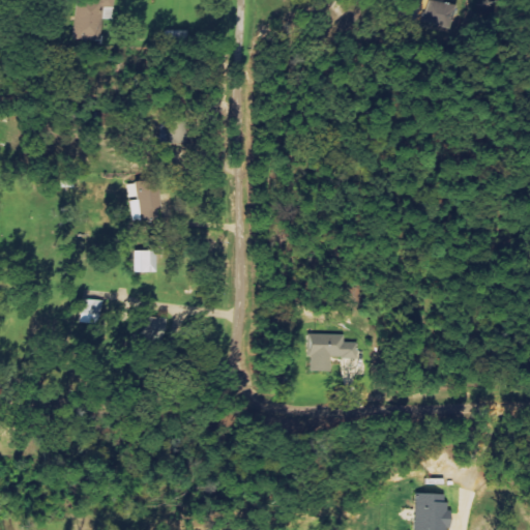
[(76,1),(75,38),(101,39),(102,2),(76,1)]
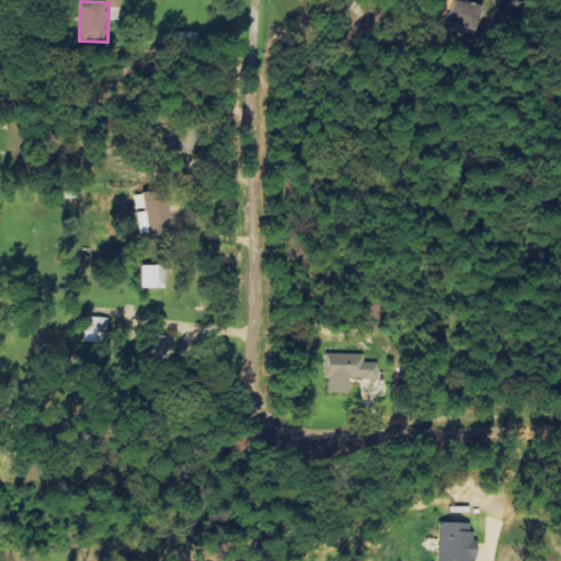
[(457,23),(487,25),(488,2),(458,1),(457,23)]
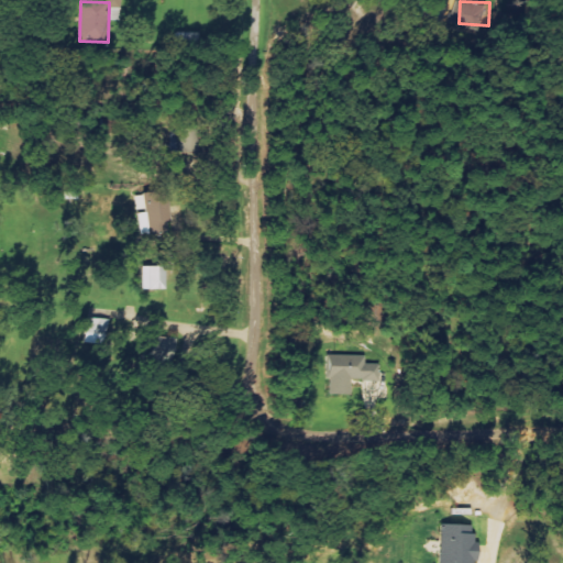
[(144,191),(148,234),(173,231),(168,198),(165,198),(163,189),(144,191)]
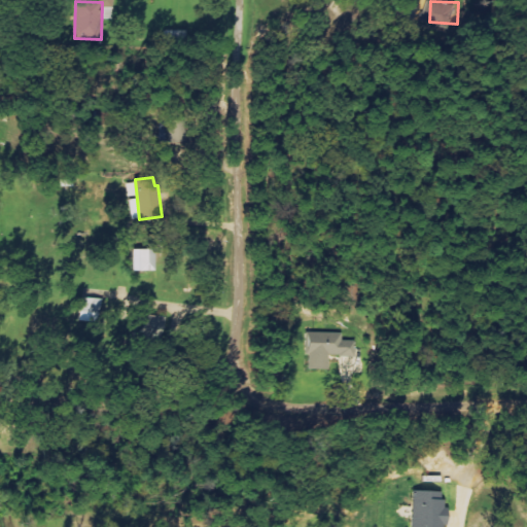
[(140,270),(156,270),(155,248),(139,248),(140,270)]
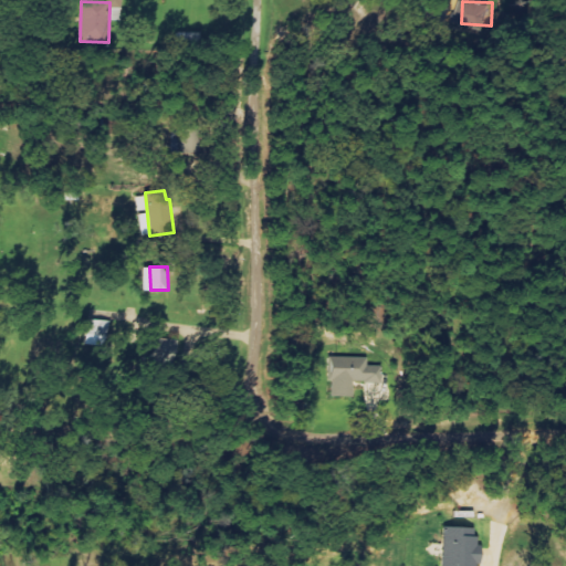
[(113,344),(113,320),(92,318),(91,343),(113,344)]
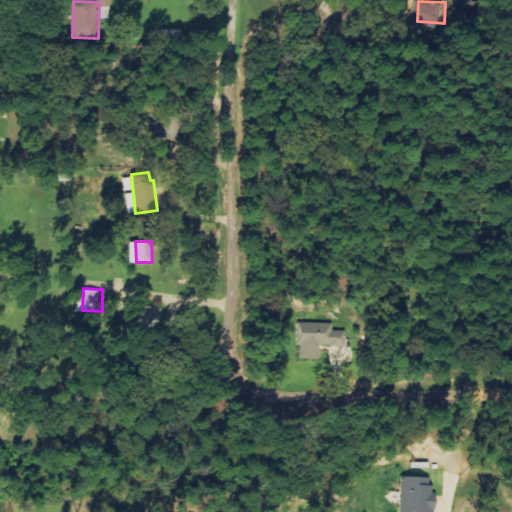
[(161,331),(167,309),(142,302),(136,324),(161,331)]
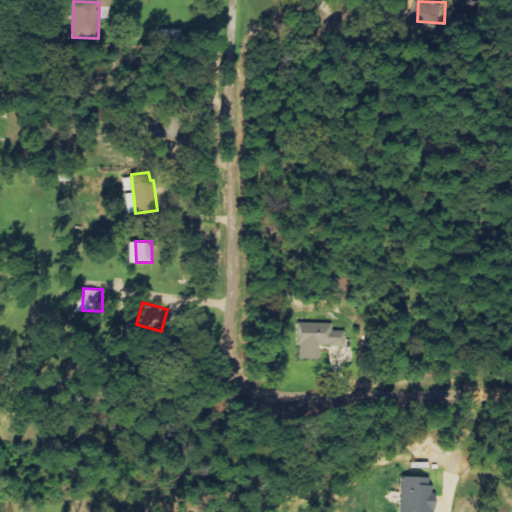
[(333,322),(298,322),(298,357),(318,357),(318,345),(345,346),(346,329),(333,329),(333,322)]
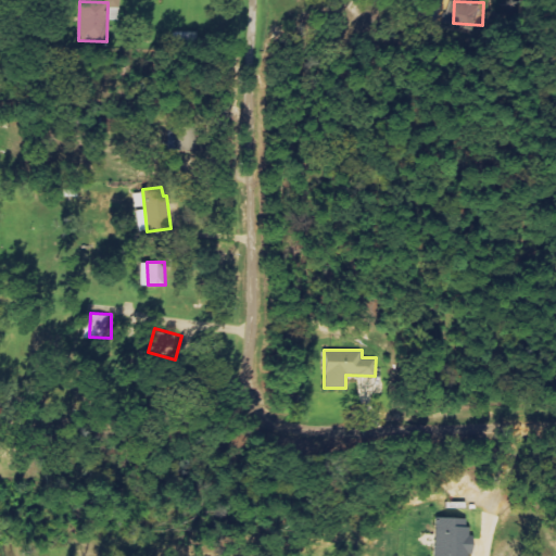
[(467,518),(436,517),(433,555),(471,555),(472,534),(467,534),(467,518)]
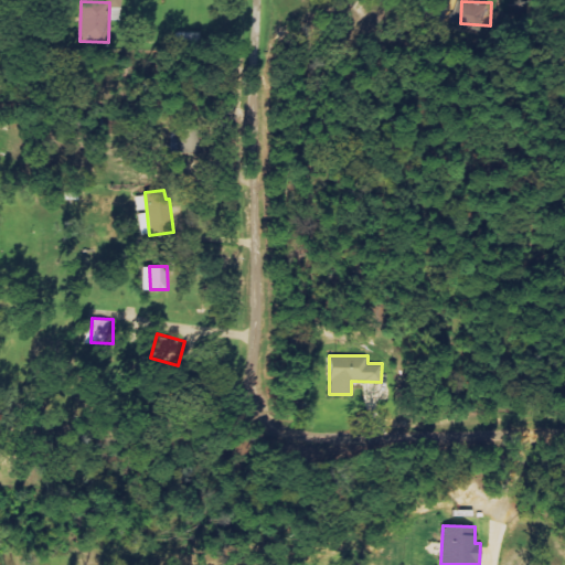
All buildings are outlined.
